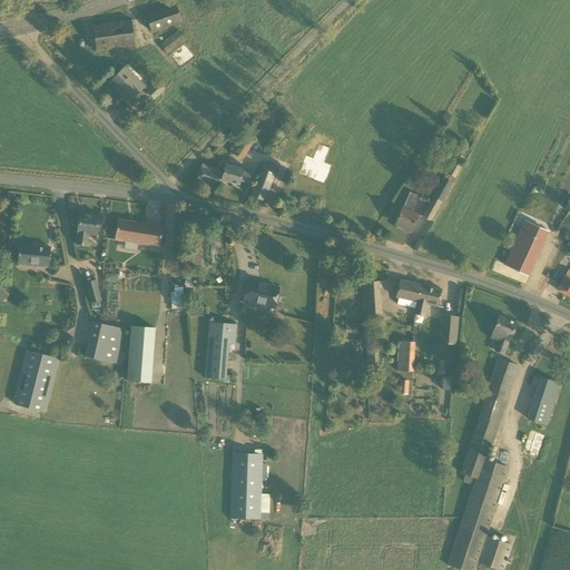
[(182,22),(175,6),(146,16),(151,32),(182,22)]
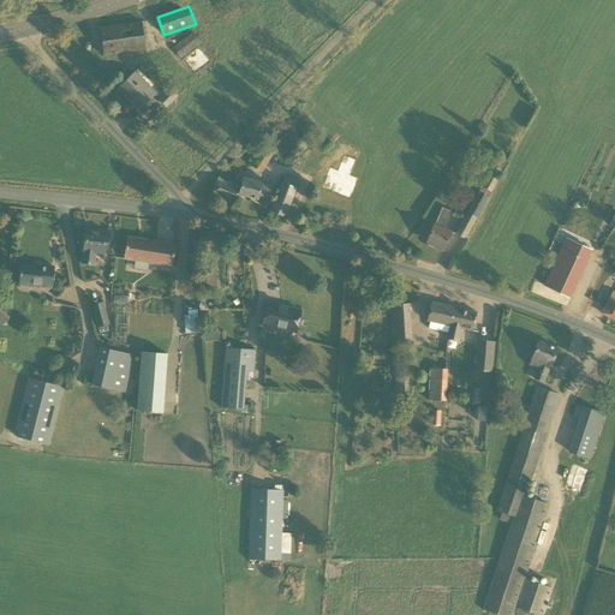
[(145,51),(143,34),(142,22),(100,28),(103,55),(115,54),(145,51)]
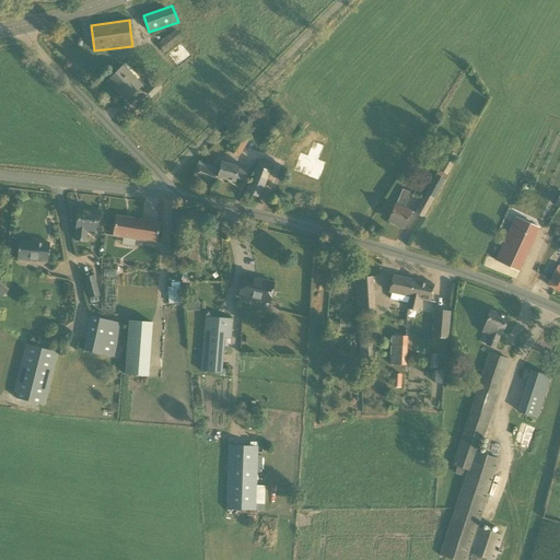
[(183,38),(175,30),(156,44),(165,56),(170,53),(167,50),(183,38)]
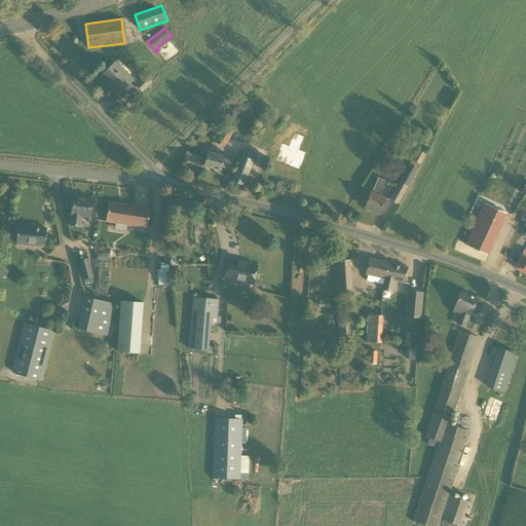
[(111,67),(104,74),(114,85),(112,87),(118,95),(125,87),(132,81),(114,64),(111,67)]
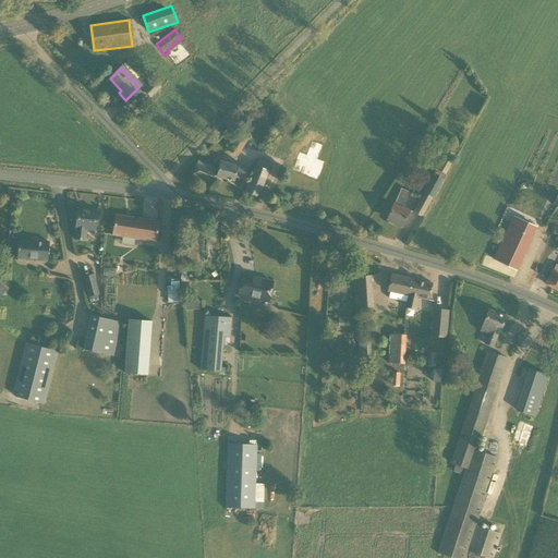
[(153,81),(143,91),(150,98),(160,87),(153,81)]
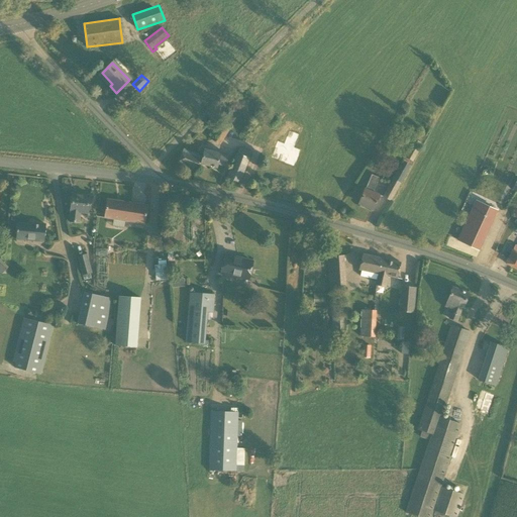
[(219,144),(230,127),(220,121),(209,138),(219,144)]
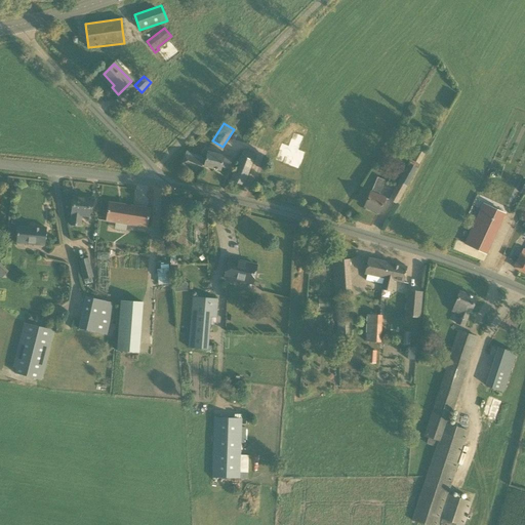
[(242,186),(246,176),(251,162),(254,154),(243,150),(240,157),(239,157),(230,180),(242,186)]
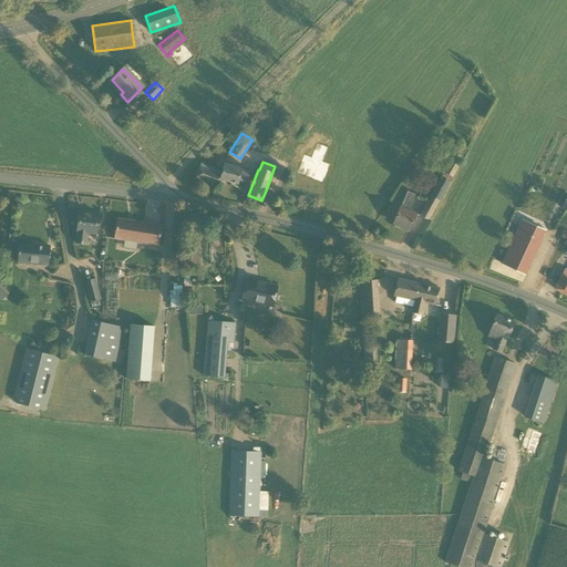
[(219,176),(220,171),(212,166),(200,163),(195,178),(215,186),(219,176)]
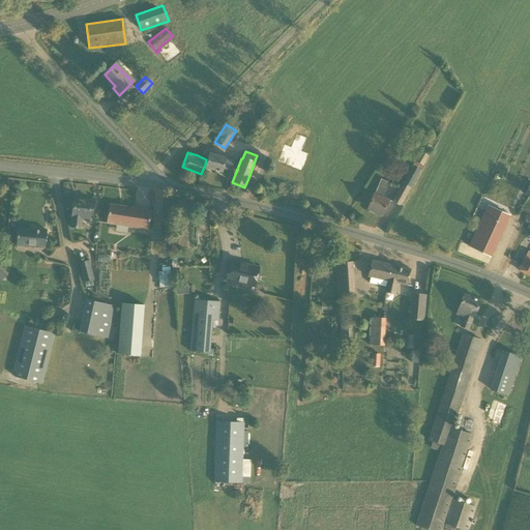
[(231,170),(233,163),(224,159),(225,157),(219,156),(209,154),(206,168),(222,172),(223,168),(231,170)]
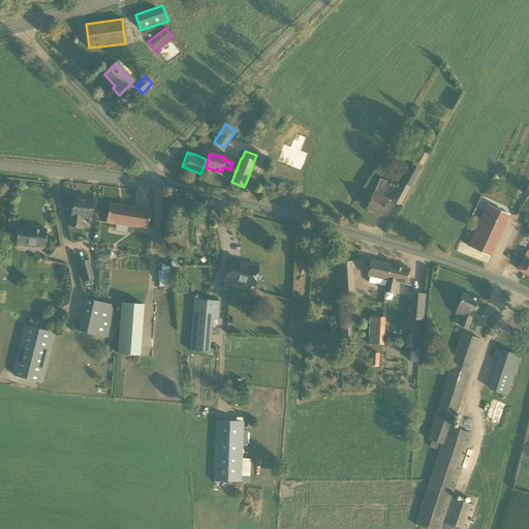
[(270,164),(265,183),(290,189),(294,172),(288,169),(290,160),(279,158),(277,166),(270,164)]
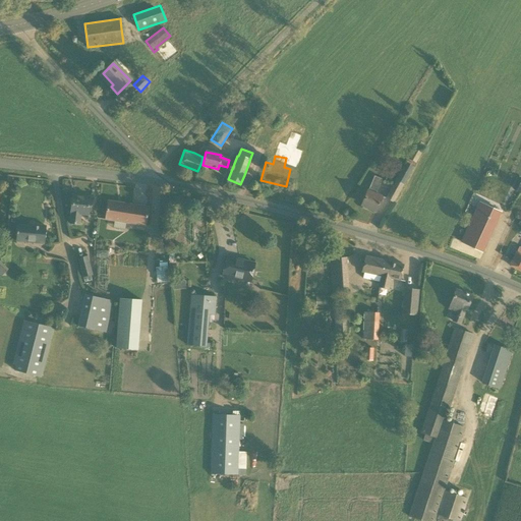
[(413,167),(406,163),(386,198),(393,203),(413,167)]
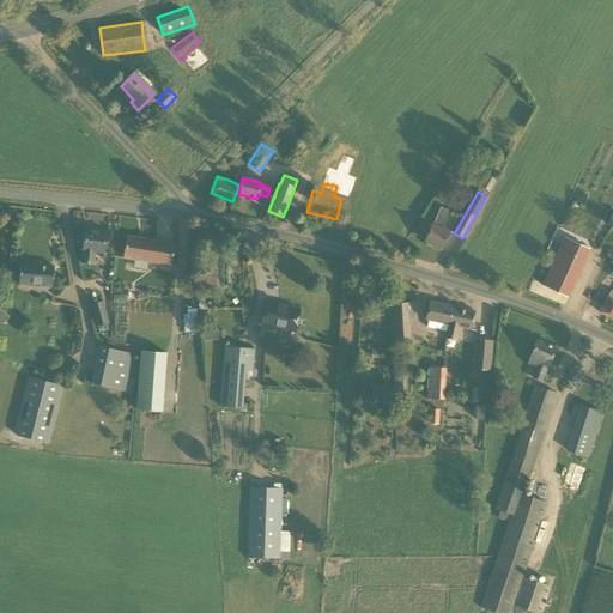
[(442,248),(447,237),(449,232),(441,229),(449,211),(439,206),(425,241),(442,248)]
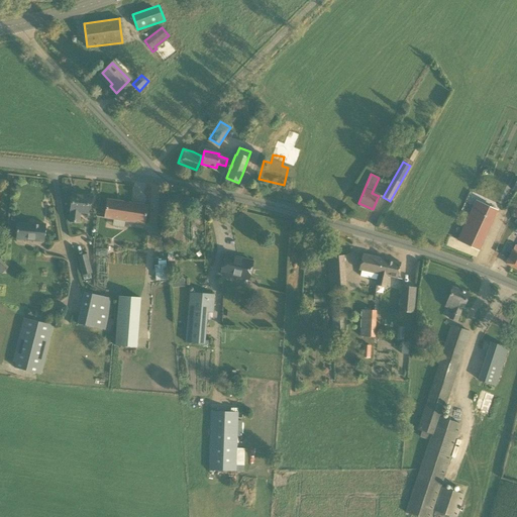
[(88,206),(89,196),(73,194),(72,204),(70,220),(77,221),(78,211),(87,212),(88,206)]
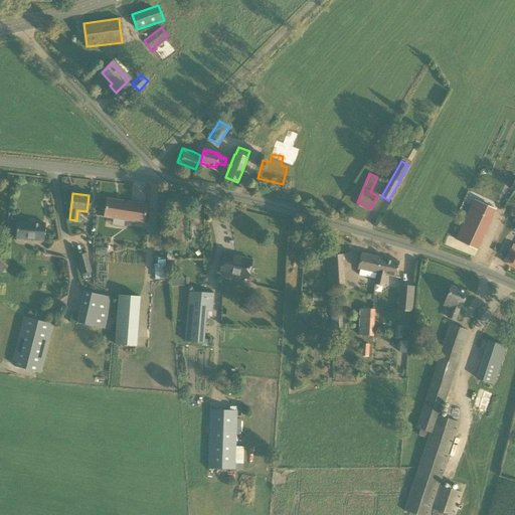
[(144,223),(147,205),(107,198),(104,217),(144,223)]
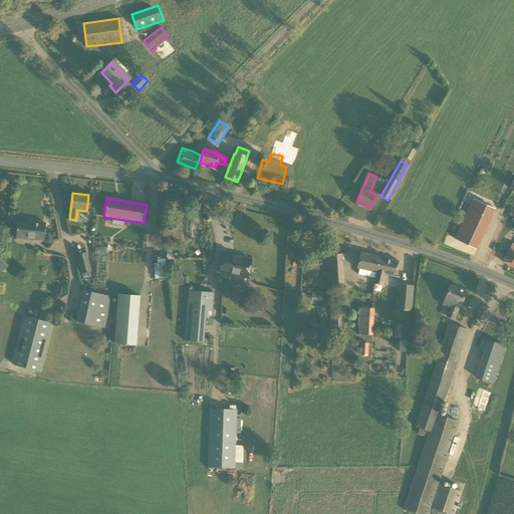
[(481,239),(494,210),(473,200),(459,229),(455,238),(476,248),(481,239)]
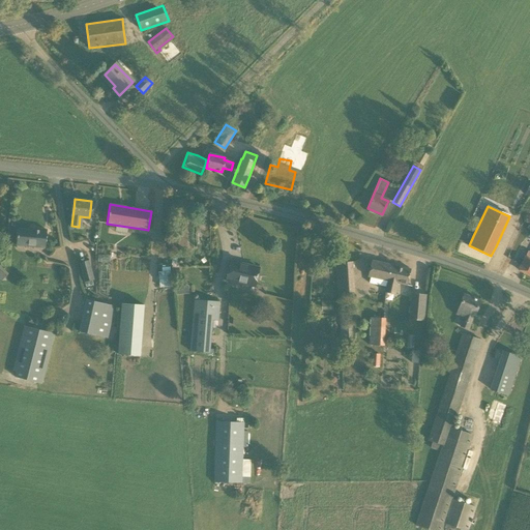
[(17,245),(35,247),(45,247),(47,230),(33,229),(33,231),(18,229),(17,245)]
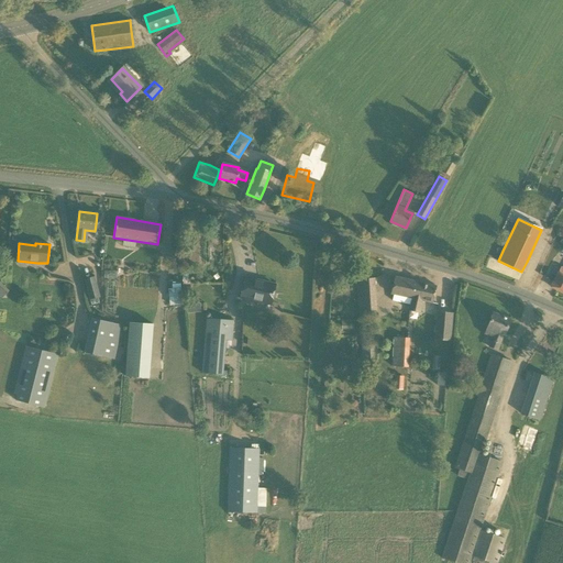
[(562,293),(562,268),(561,267),(556,277),(551,287),(562,293)]
